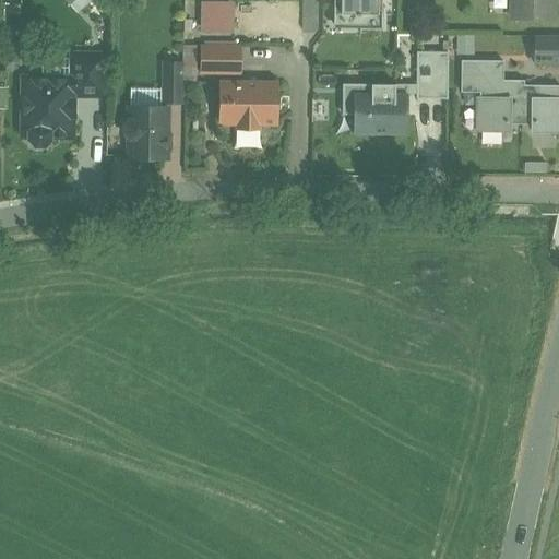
[(67,0),(79,13),(93,0),(67,0)]
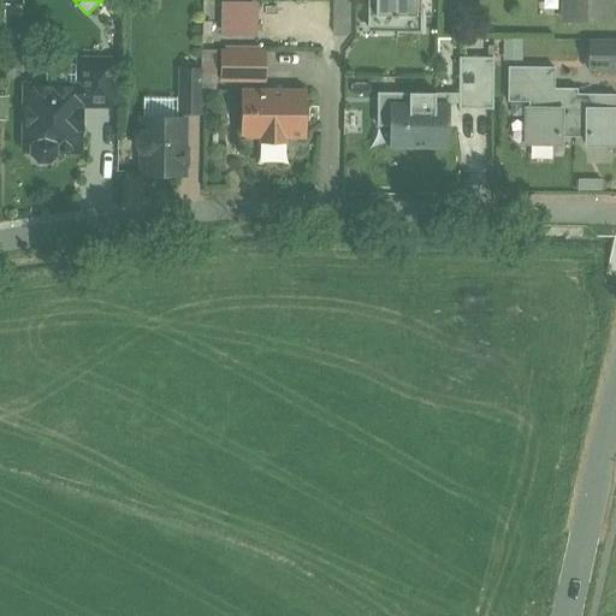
[(368,0),(368,31),(421,31),(421,0),(368,0)]
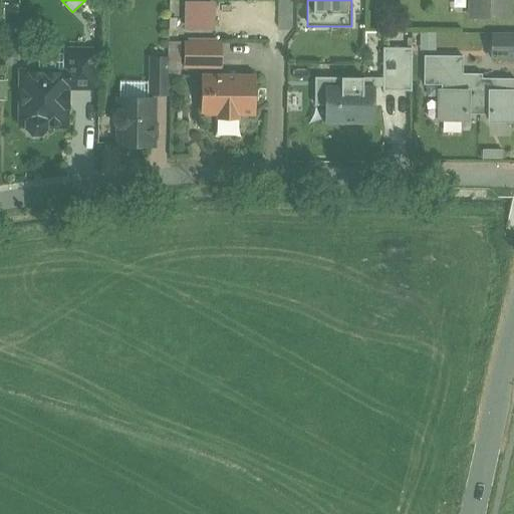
[(510,0),(471,0),(471,17),(511,17),(510,0)]
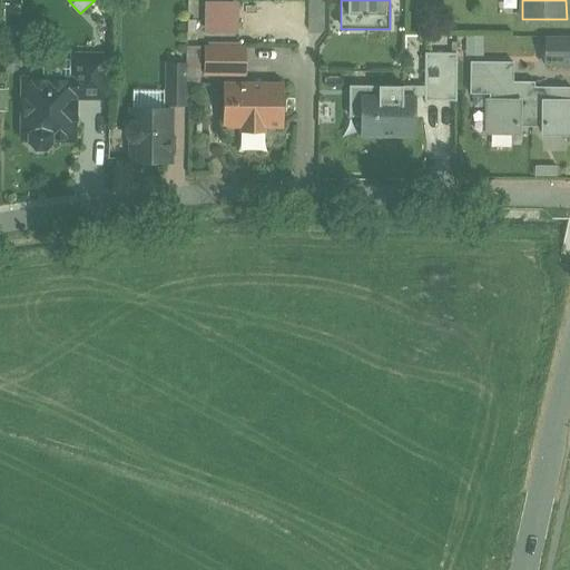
[(207,33),(243,33),(243,1),(206,1),(207,33)]
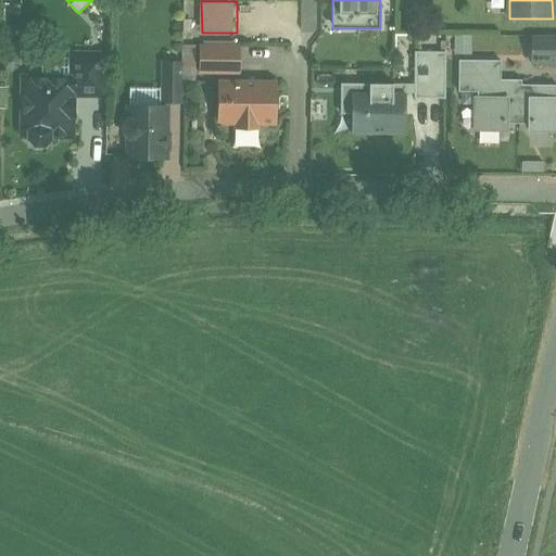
[(474,54),(474,35),(456,36),(457,55),(474,54)]
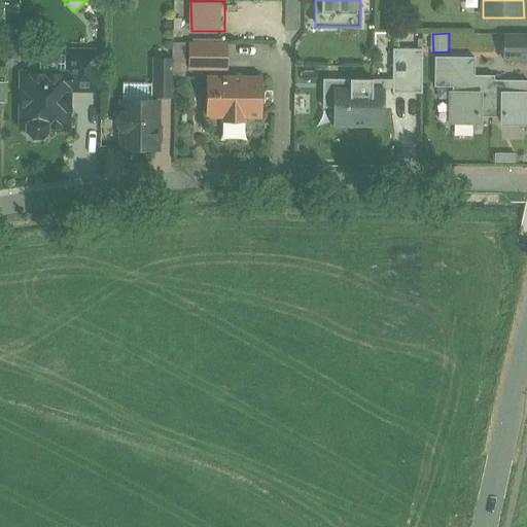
[(526,33),(506,33),(506,61),(526,61),(526,33)]
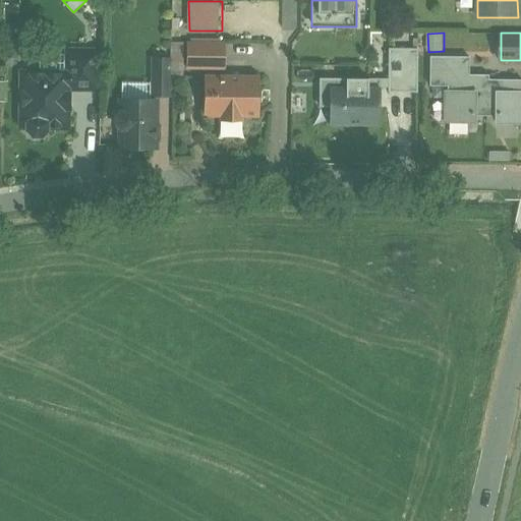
[(226,43),(188,43),(188,68),(225,68),(226,43)]
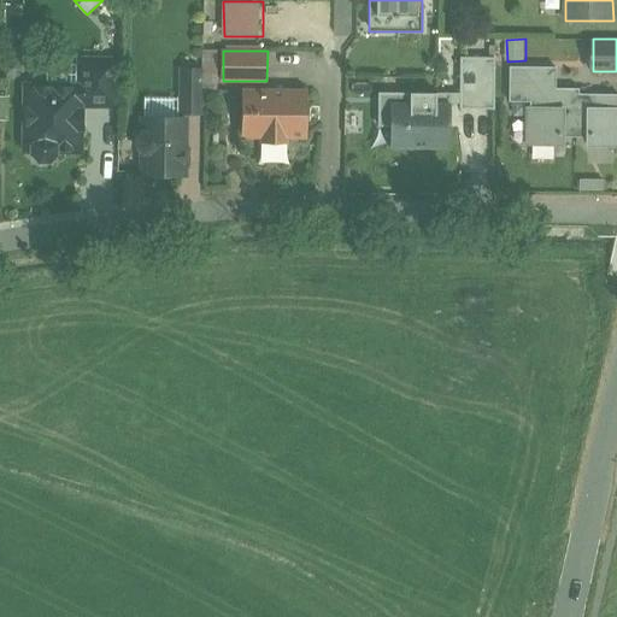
[(119,58),(80,58),(80,64),(80,87),(81,87),(81,104),(90,104),(90,106),(119,106),(119,58)]
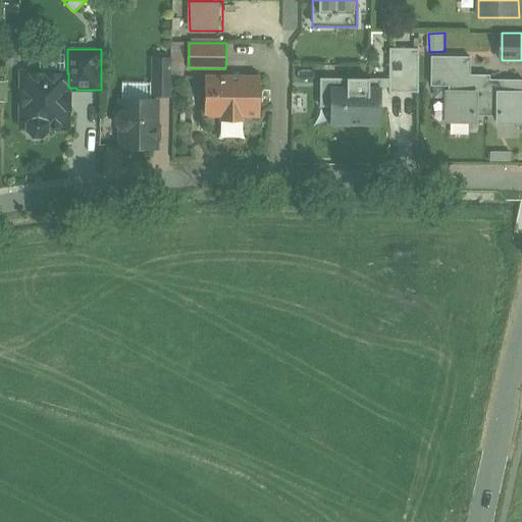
[(390,97),(418,96),(417,53),(389,54),(390,97)]
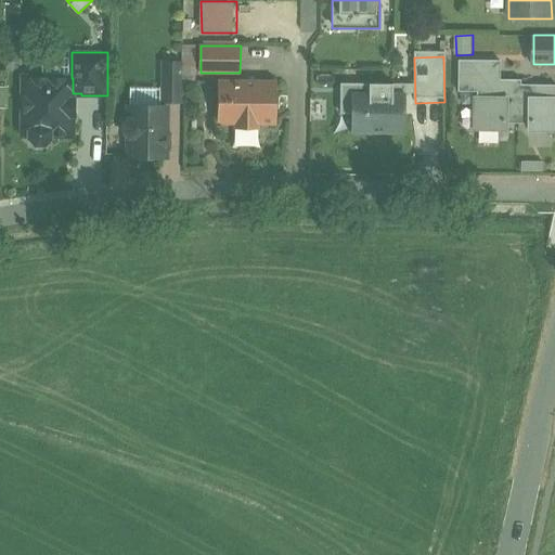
[(72,57),(43,57),(43,78),(72,78),(72,57)]
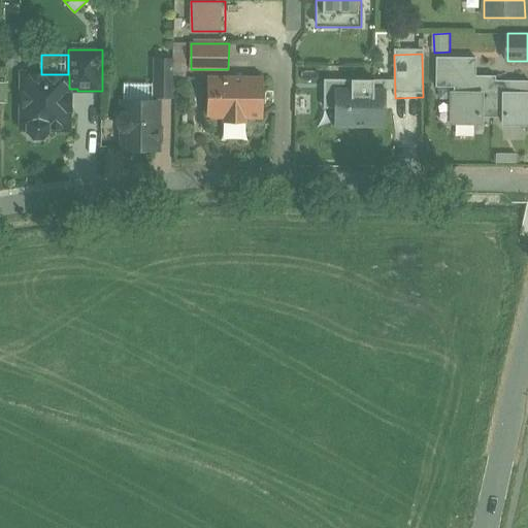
[(436,57),(436,87),(454,88),(454,94),(452,94),(451,123),(481,124),(481,118),(502,118),(502,124),(527,123),(527,80),(495,80),(495,76),(475,76),(476,58),(436,57)]
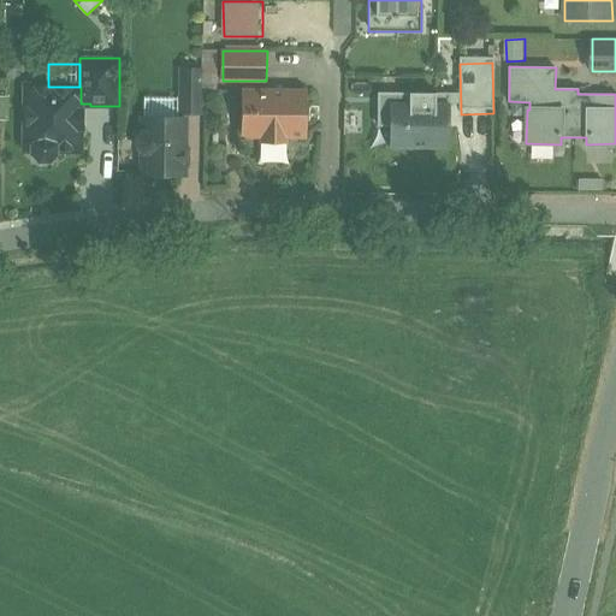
[(203,70),(182,70),(181,113),(184,113),(184,119),(185,119),(185,113),(202,113),(203,70)]
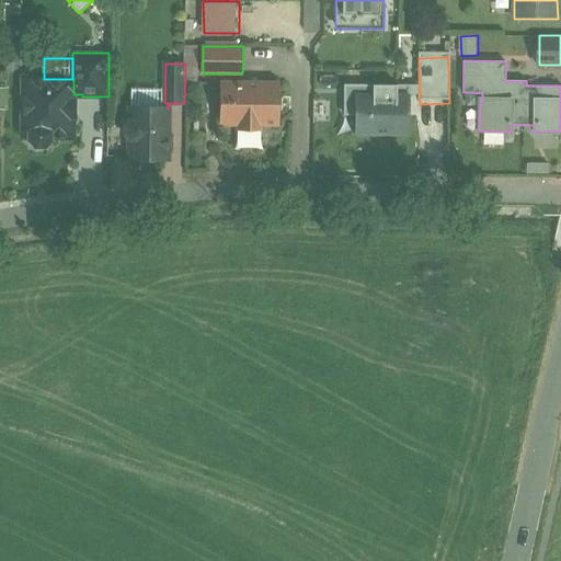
[(44,79),(25,79),(25,136),(31,136),(31,140),(37,146),(46,146),(52,140),(52,136),(73,136),(73,116),(76,116),(76,101),(73,101),(73,94),(73,79),(72,79),(44,79)]
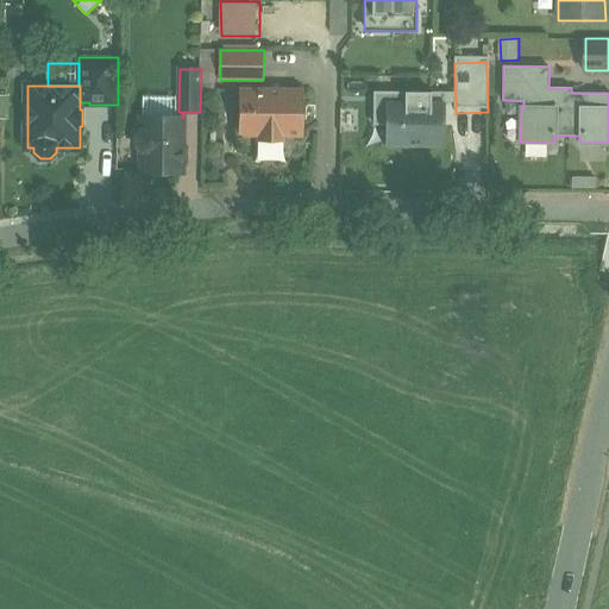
[(303,89),(240,88),(240,136),(259,136),(259,140),(284,140),(284,136),(303,136),(303,89)]
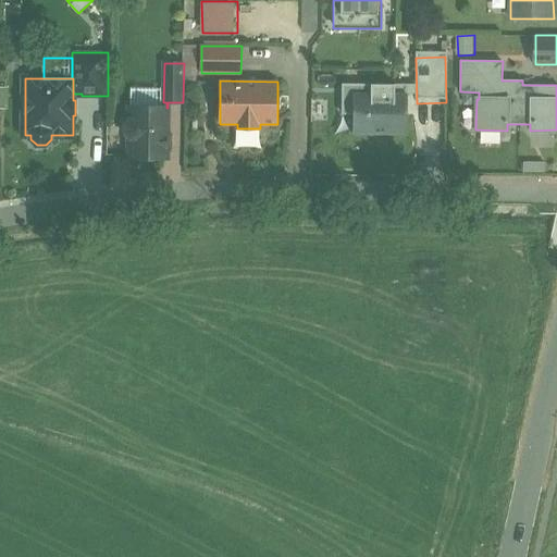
[(406,96),(353,96),(353,141),(406,141),(406,96)]
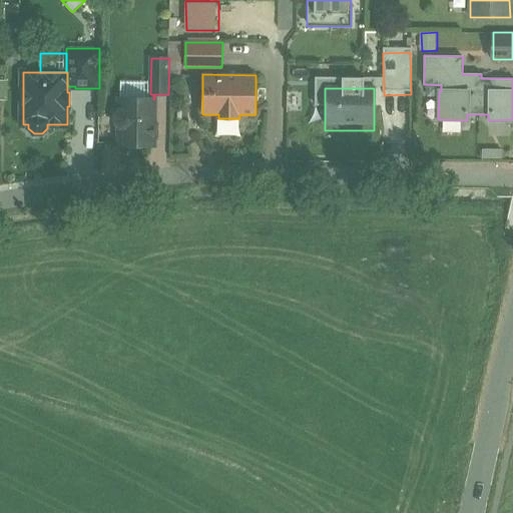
[(153,99),(121,98),(120,110),(116,114),(116,122),(120,126),(120,144),(153,145),(154,99),(153,99)]
